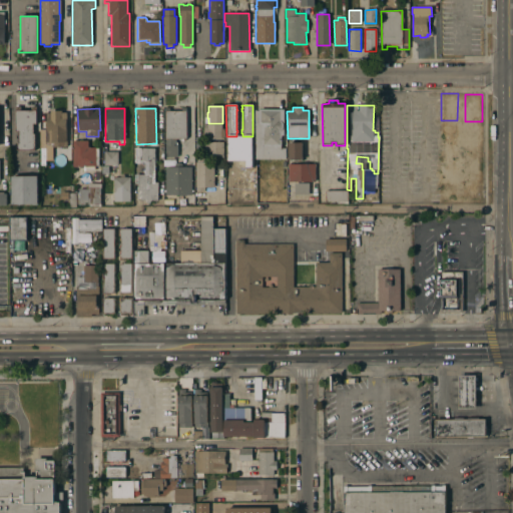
[(164,108),(169,108),(169,111),(180,111),(180,108),(186,108),(185,139),(182,139),(182,141),(179,141),(179,139),(175,139),(175,143),(176,143),(176,157),(164,157),(164,108)]
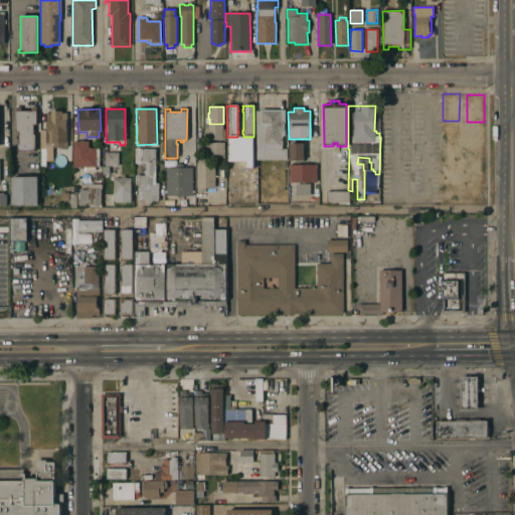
[(36,126),(32,126),(32,135),(34,135),(34,151),(16,151),(16,144),(18,144),(18,133),(15,133),(14,111),(35,110),(36,126)]
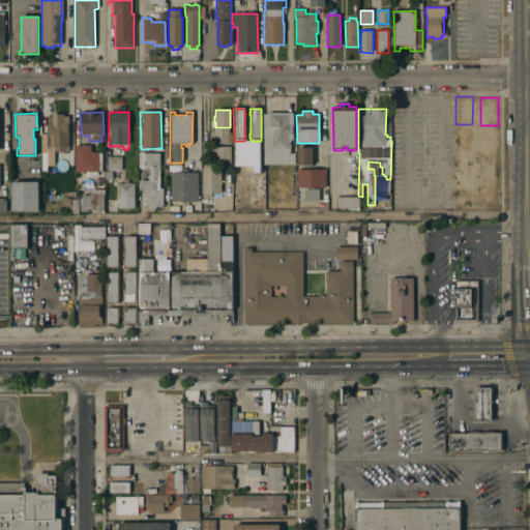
[(289,152),(289,155),(283,155),(283,152),(269,152),(269,129),(266,129),(266,114),(291,113),(291,126),(292,128),(292,133),(291,135),(291,152),(289,152)]
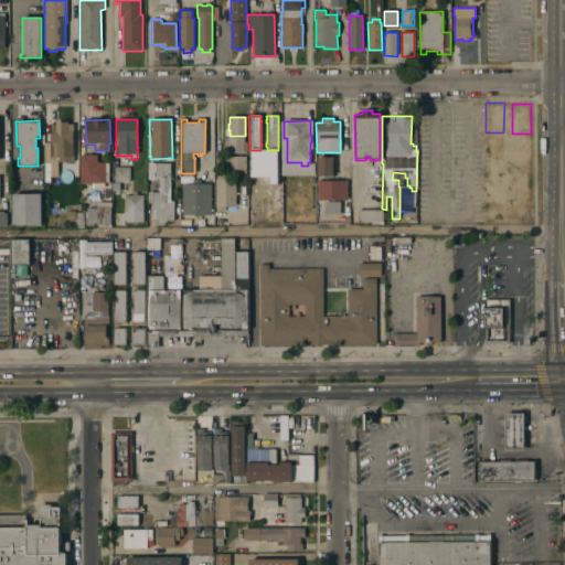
[(54,125),(54,123),(67,123),(67,125),(72,125),(72,132),(73,158),(71,158),(71,163),(57,163),(57,157),(49,157),(49,144),(50,144),(50,125),(54,125)]
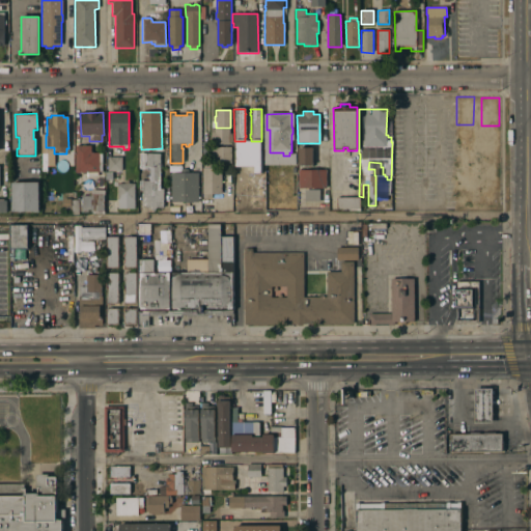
[(228,129),(228,134),(231,134),(231,143),(228,143),(228,145),(215,145),(214,141),(211,141),(211,133),(214,133),(214,130),(228,129)]
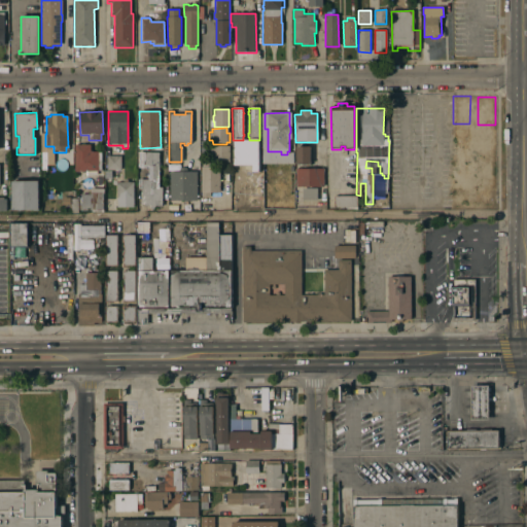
[(453,129),(470,129),(470,156),(453,156),(453,129)]
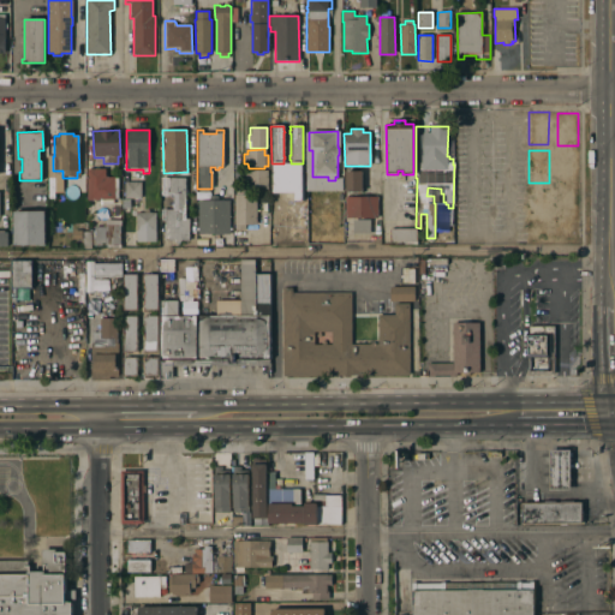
[(578,183),(557,184),(556,151),(577,150),(578,183)]
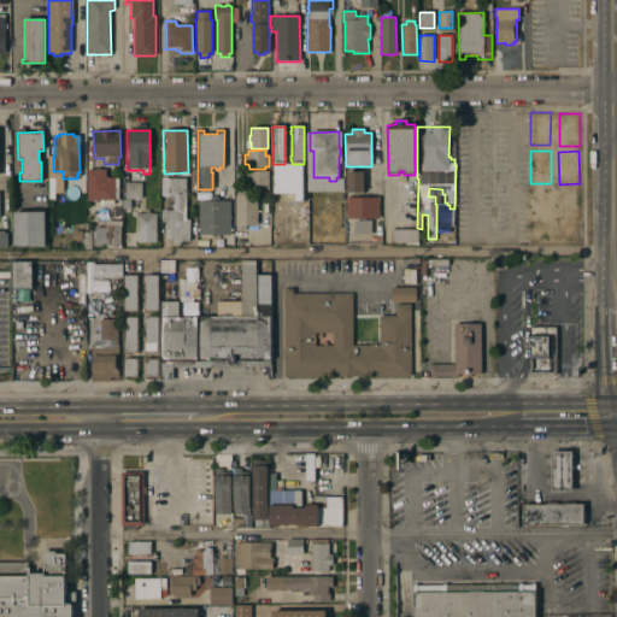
[(87,170),(105,170),(105,178),(115,178),(115,201),(87,201),(87,170)]
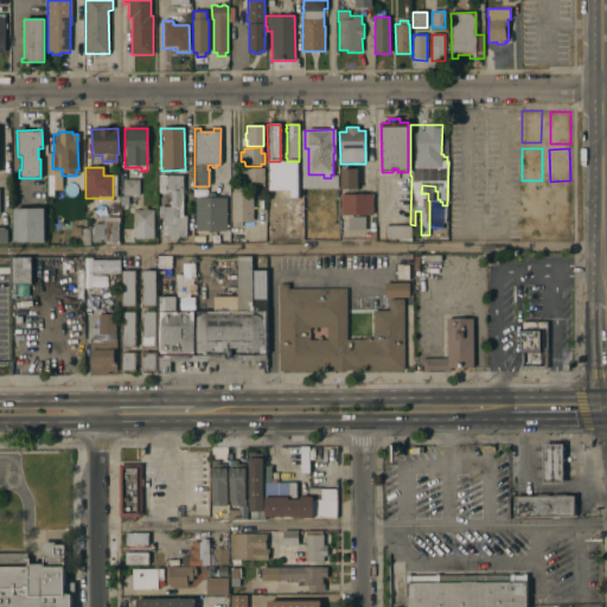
[(263,193),(256,193),(256,185),(242,185),(241,170),(263,168),(263,193)]
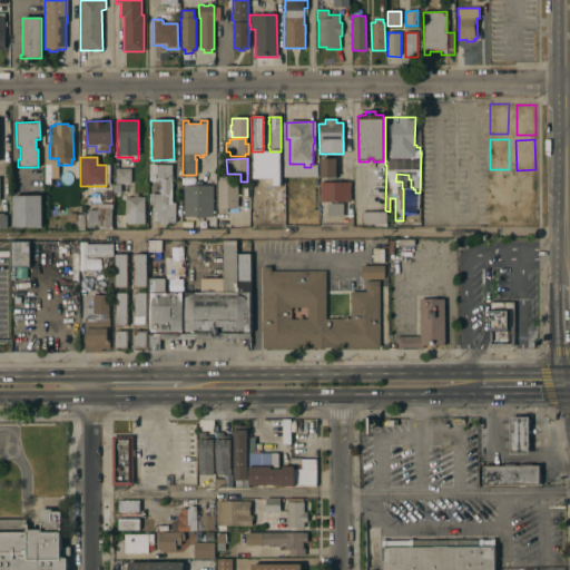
[(320,159),(334,159),(335,178),(320,178),(320,159)]
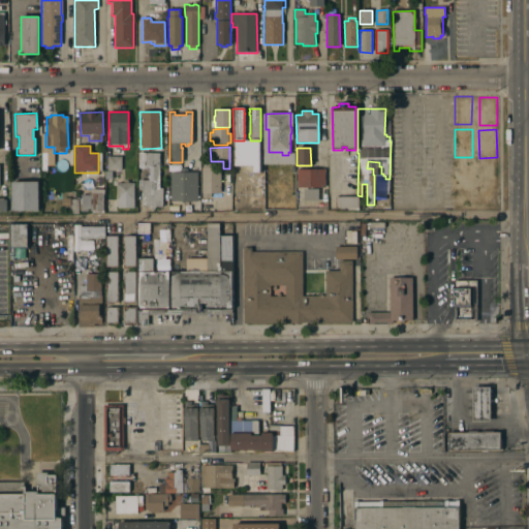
[(242,153),(242,150),(249,150),(249,152),(253,152),(253,179),(239,179),(239,153),(242,153)]
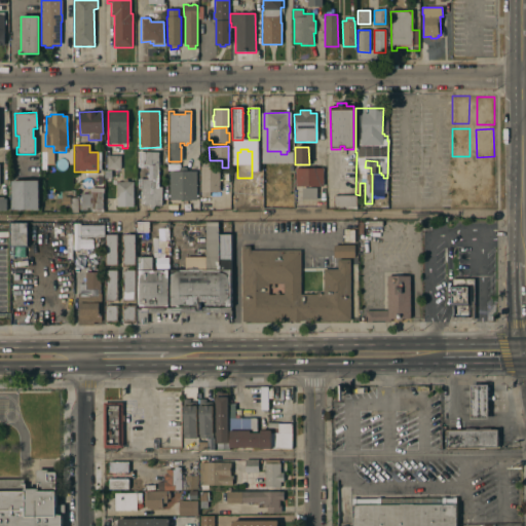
[(161,187),(161,207),(140,207),(140,189),(137,189),(137,180),(147,180),(147,167),(138,167),(138,152),(157,152),(157,187),(161,187)]
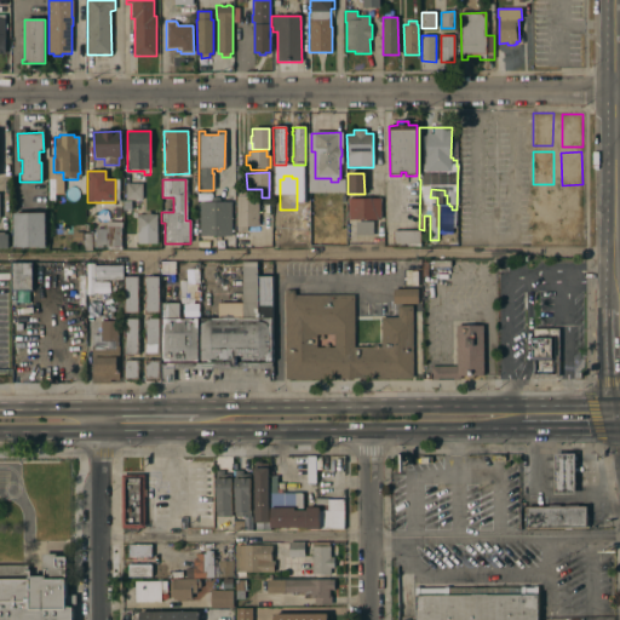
[(125,184),(142,184),(142,200),(125,200),(125,184)]
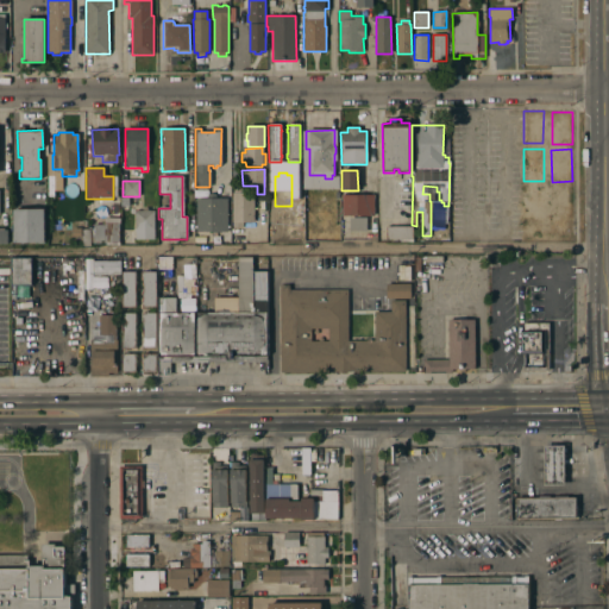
[(544,220),(523,220),(523,187),(542,187),(544,220)]
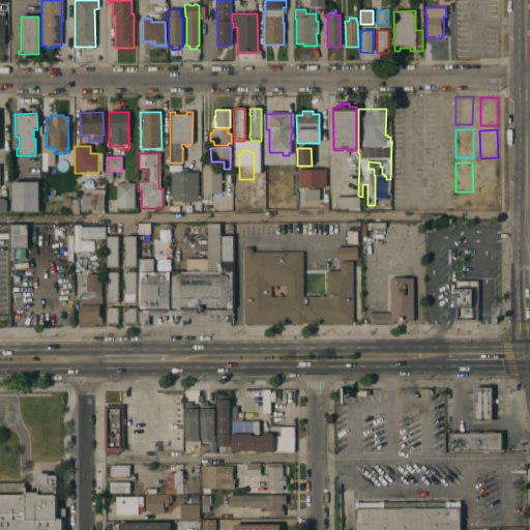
[(201,169),(202,169),(202,164),(212,165),(212,169),(221,169),(221,194),(210,194),(210,199),(202,199),(202,194),(201,194),(201,169)]
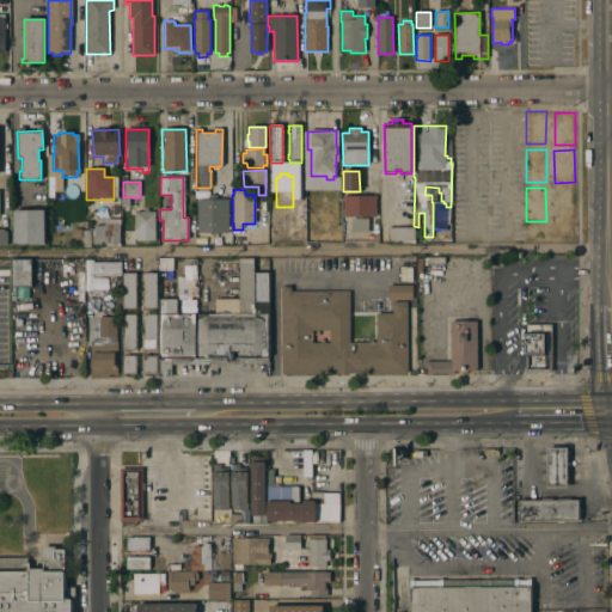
[(196,230),(195,230),(195,227),(196,227),(196,200),(208,200),(208,195),(216,195),(216,200),(227,200),(227,227),(230,227),(230,230),(227,230),(227,233),(196,233),(196,230)]
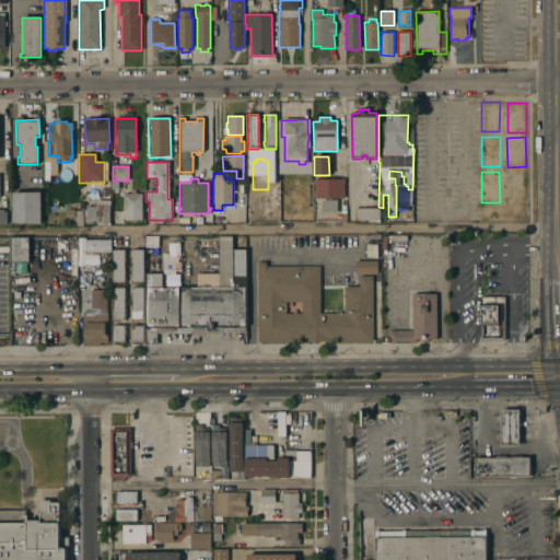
[(314,179),(343,179),(343,199),(314,199),(314,179)]
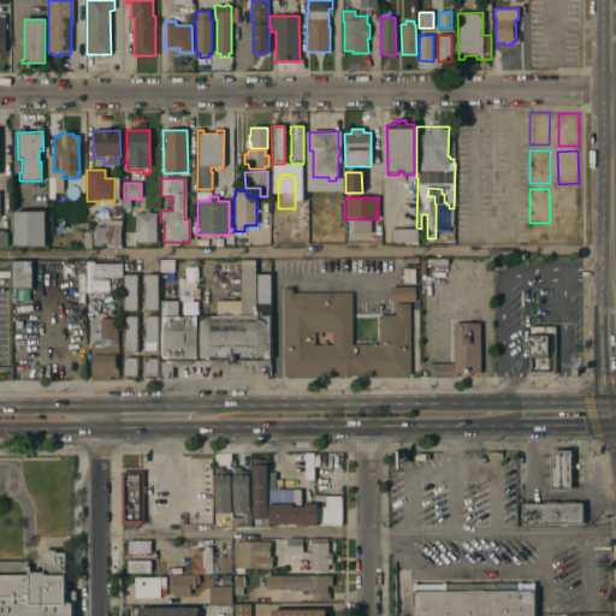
[(12,212),(43,212),(45,246),(13,246),(12,212)]
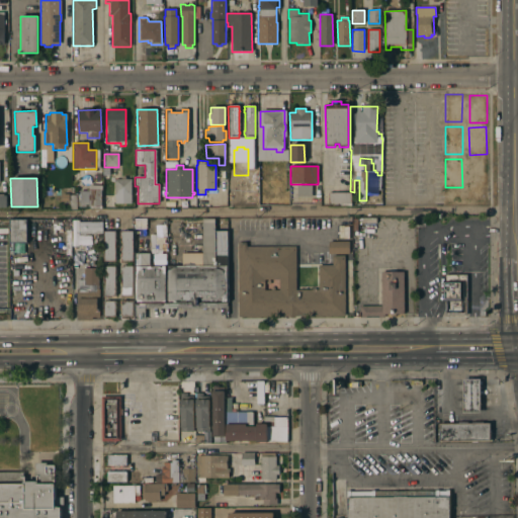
[(121,180),(121,178),(124,178),(124,180),(131,180),(131,197),(114,197),(114,180),(121,180)]
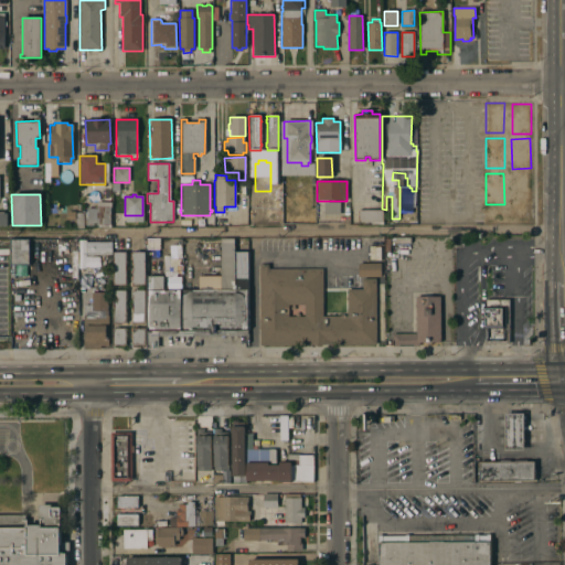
[(339,202),(340,215),(323,215),(323,202),(339,202)]
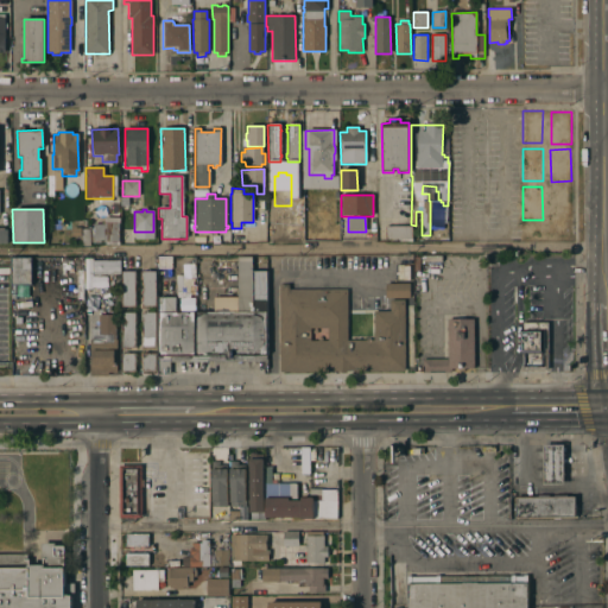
[(103,240),(99,240),(99,242),(92,242),(92,244),(90,244),(90,229),(93,229),(93,225),(103,225),(103,219),(119,219),(119,225),(119,246),(105,246),(105,242),(103,242),(103,240)]
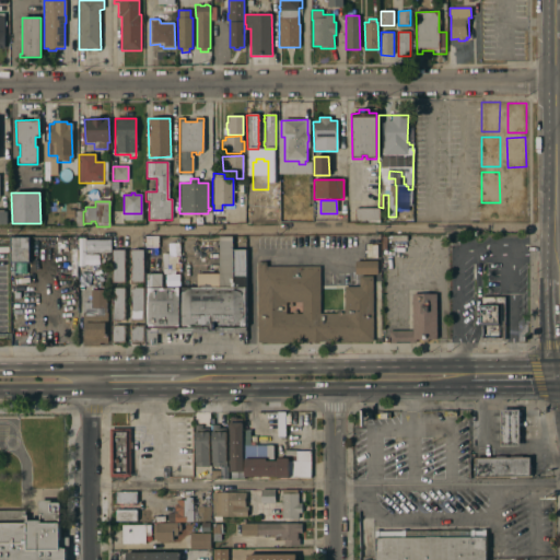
[(378,208),(378,221),(354,221),(354,209),(378,208)]
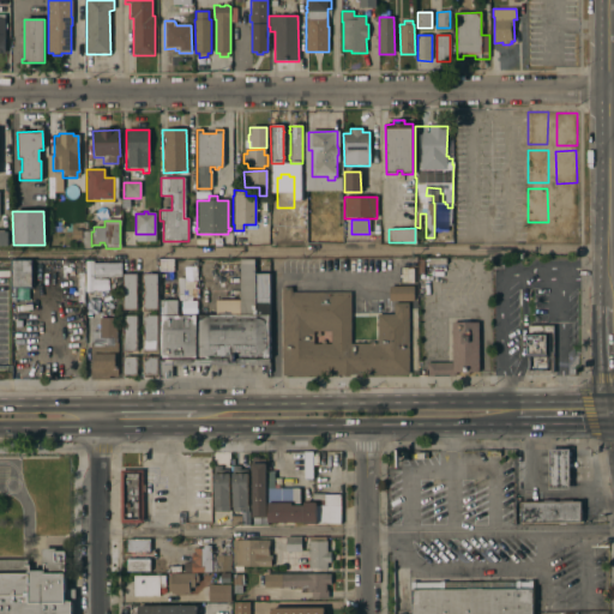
[(12,260),(31,260),(32,288),(16,288),(17,298),(12,298),(12,260)]
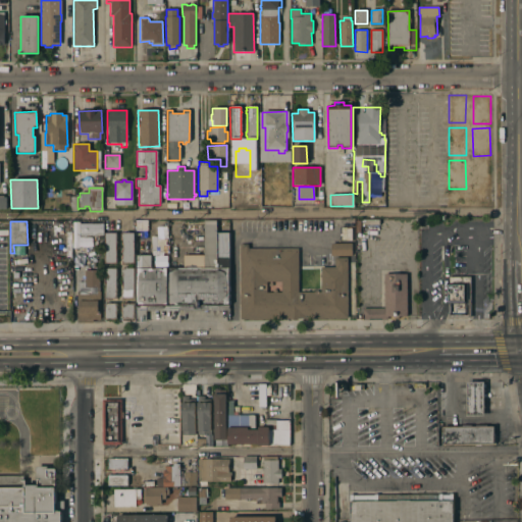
[(136,255),(150,255),(151,267),(184,268),(184,256),(204,256),(204,221),(217,221),(217,233),(228,233),(229,311),(147,311),(147,321),(136,321),(136,255)]
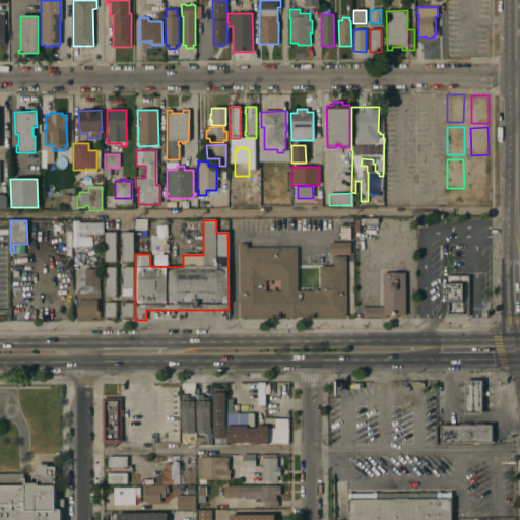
[(102,223),(102,235),(79,235),(79,223),(102,223)]
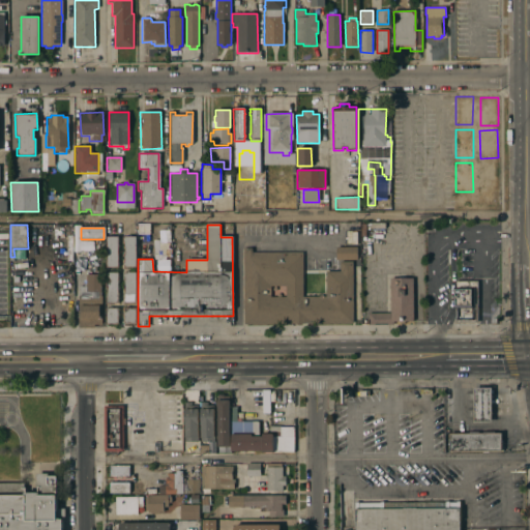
[(124,266),(123,266),(123,263),(124,263),(124,241),(123,241),(123,238),(123,237),(136,236),(136,267),(124,267),(124,266)]
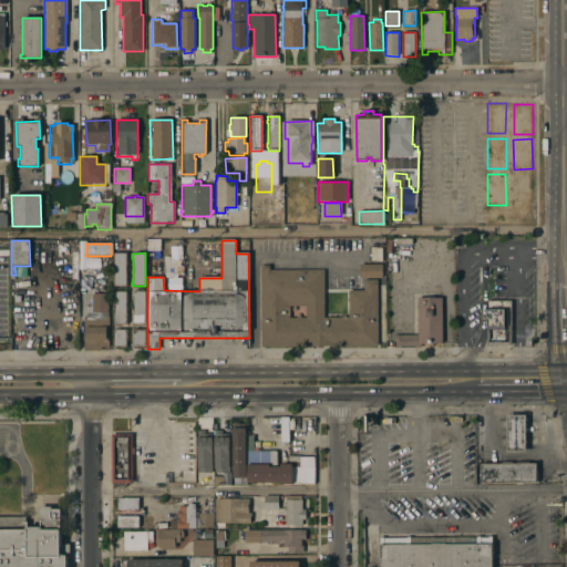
[(113,254),(125,254),(125,255),(126,255),(126,258),(125,258),(126,282),(126,285),(126,287),(113,287),(113,254)]
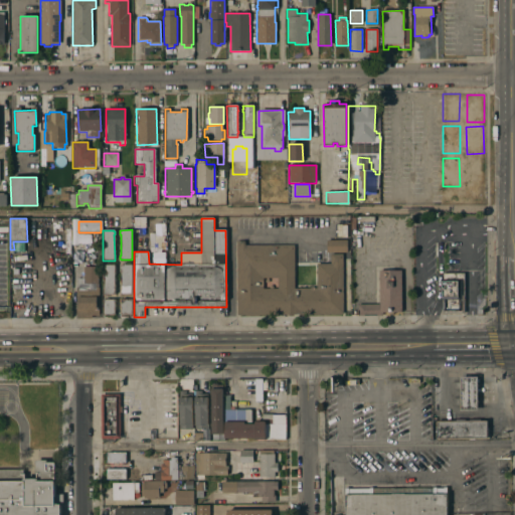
[(346,240),(346,252),(326,252),(326,240),(346,240)]
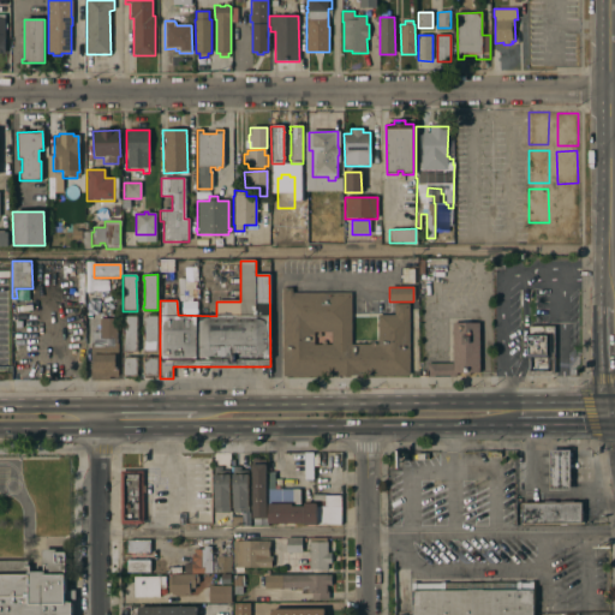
[(281,288),(292,288),(292,293),(350,293),(351,345),(370,345),(370,344),(375,344),(375,345),(377,345),(377,316),(394,316),(394,304),(408,304),(408,376),(282,377),(281,288)]
